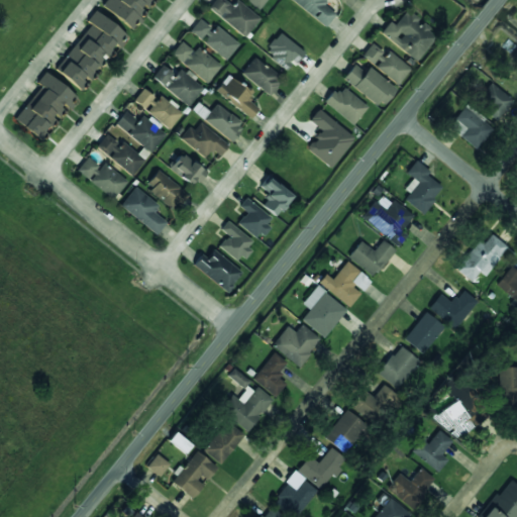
[(156,0),(109,0),(103,8),(132,30),(146,12),(147,12),(156,0)]
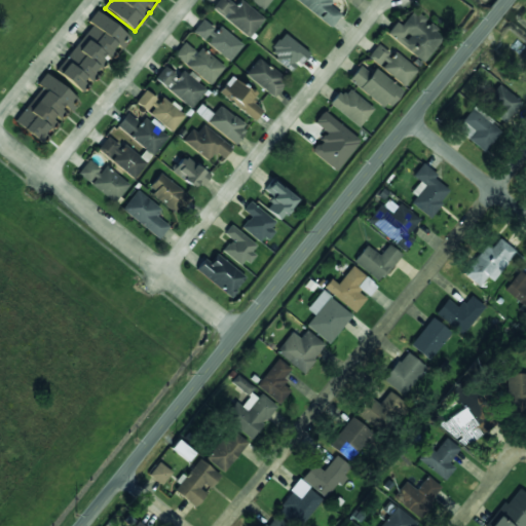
[(239,0),(236,6),(228,0),(217,0),(211,9),(250,38),(264,19),(239,0)]
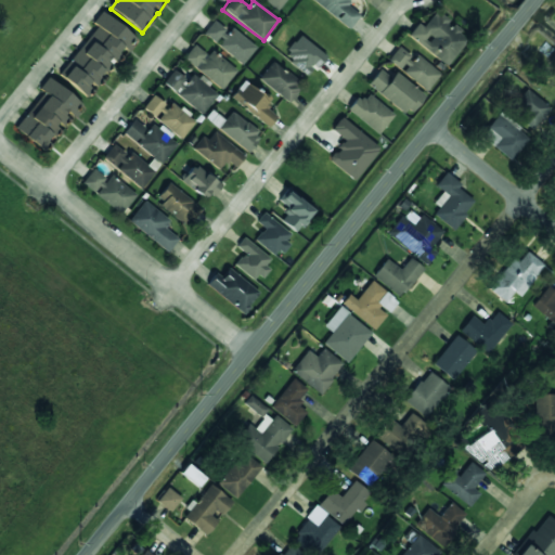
[(285,0),(262,0),(276,11),(285,0)]
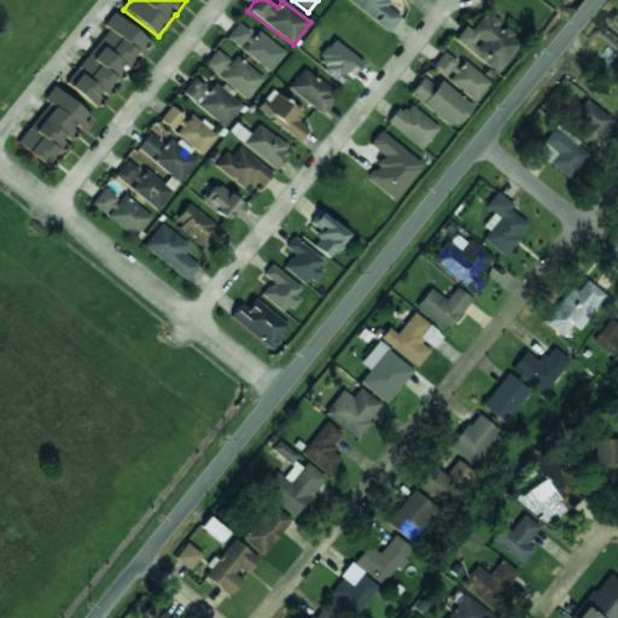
[(348,0),(388,33),(401,18),(386,5),(390,0),(348,0)]
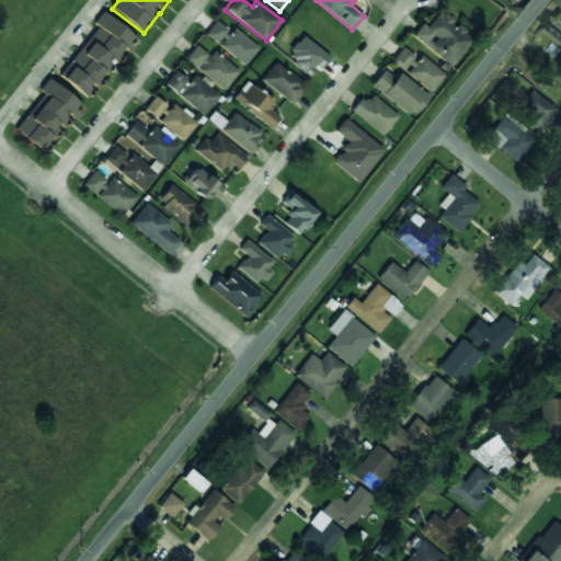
[(412,35),(450,67),(472,39),(455,25),(456,24),(441,11),(426,27),(422,23),(412,35)]
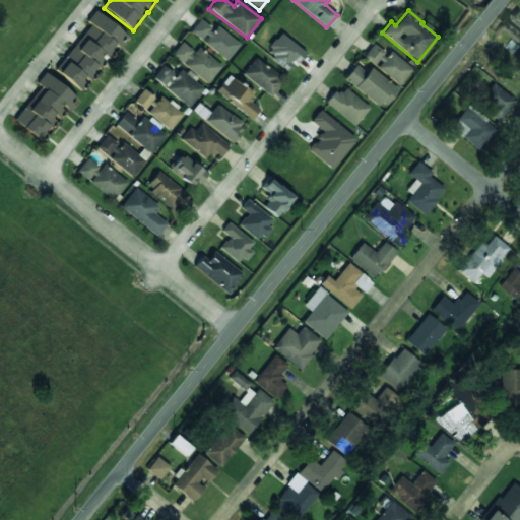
[(55,72),(82,92),(96,75),(93,73),(116,45),(120,48),(128,37),(94,11),(86,21),(90,24),(55,72)]
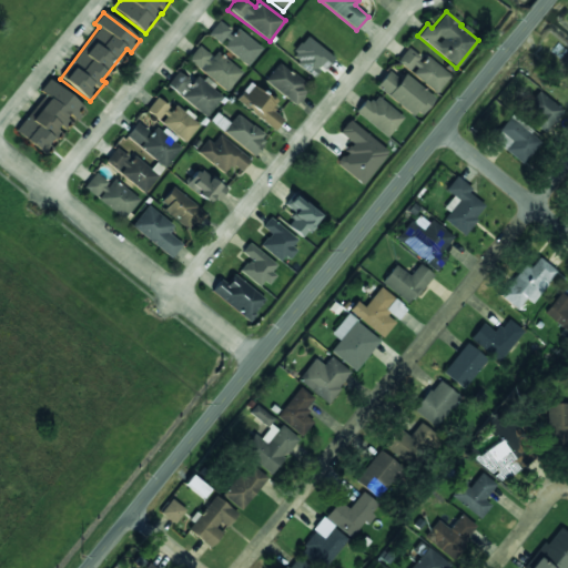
[(239,29),(234,34),(219,22),(209,34),(247,67),(262,49),(239,29)]
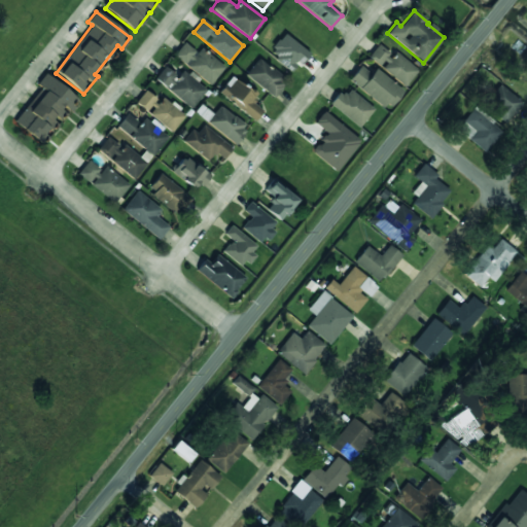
[(300,65),(309,54),(284,34),(268,54),(290,71),(297,63),(300,65)]
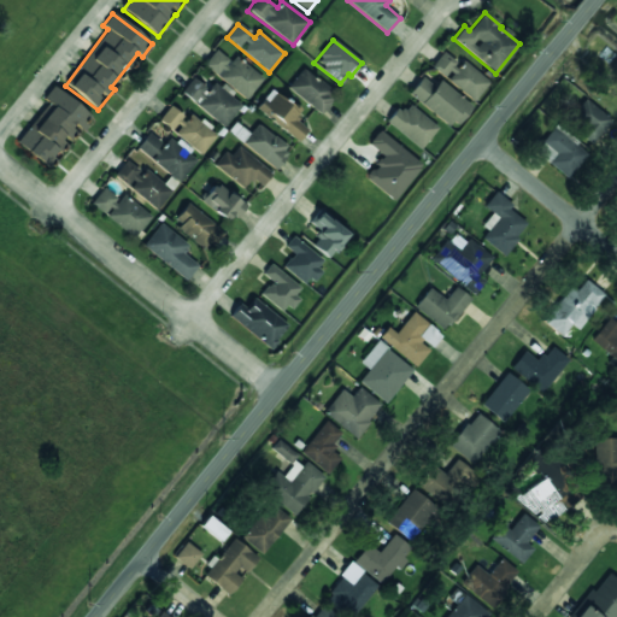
[(236,57),(231,63),(216,50),(204,65),(246,100),(264,80),(236,57)]
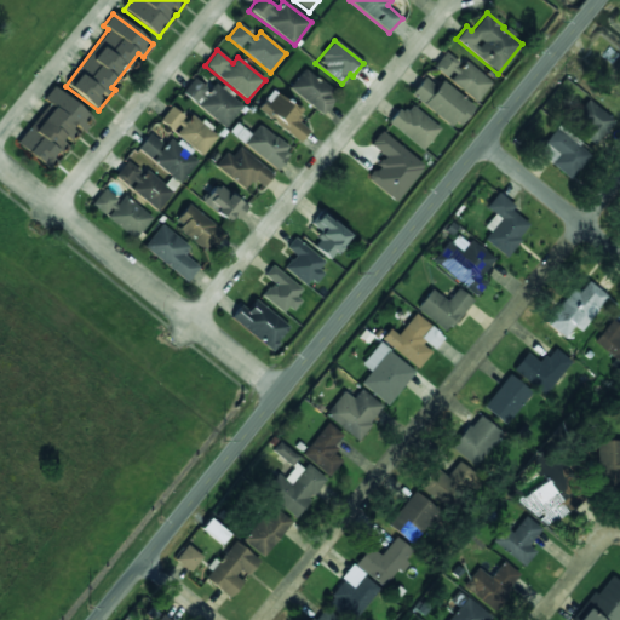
[(432,67),(476,102),(492,84),(465,62),(461,67),(445,52),(432,67)]
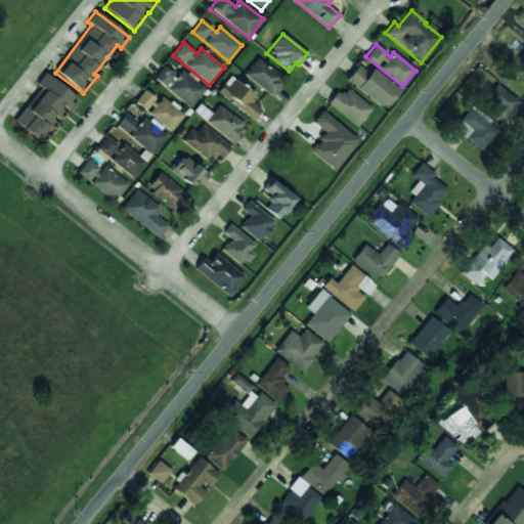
[(257,58),(245,74),(273,97),(286,81),(257,58)]
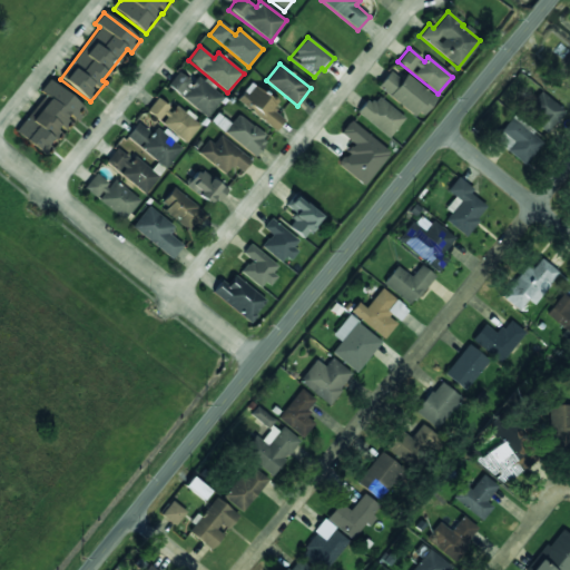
[(404,75),(401,80),(389,71),(376,88),(420,119),(435,97),(404,75)]
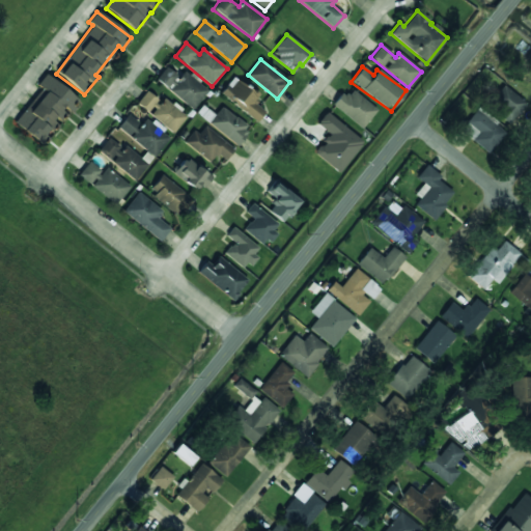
[(156,80),(194,109),(208,90),(185,72),(179,78),(166,67),(156,80)]
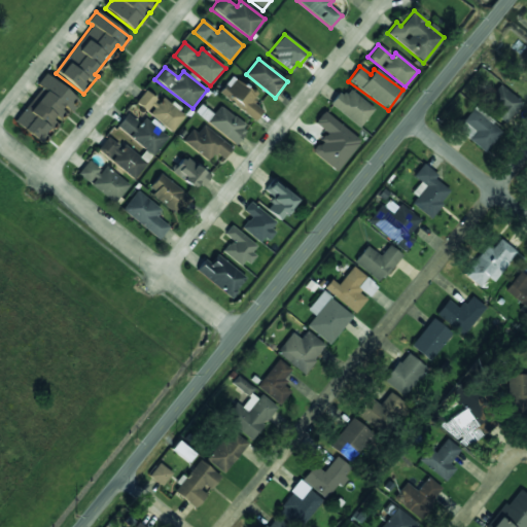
[(13,123),(40,143),(56,124),(55,121),(65,108),(71,112),(79,101),(44,74),(37,84),(40,88),(13,123)]
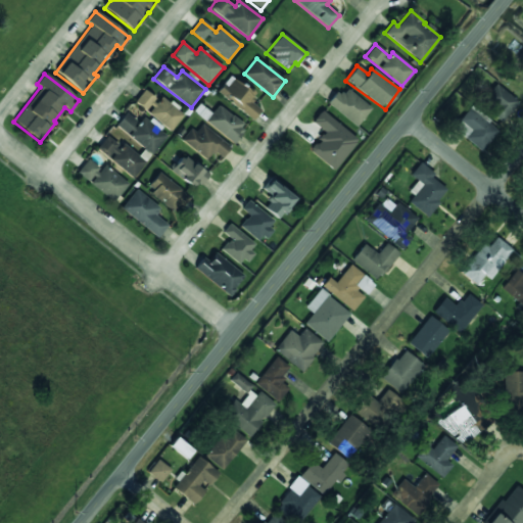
[(252,121),(260,110),(250,101),(255,96),(232,76),(218,91),(252,121)]
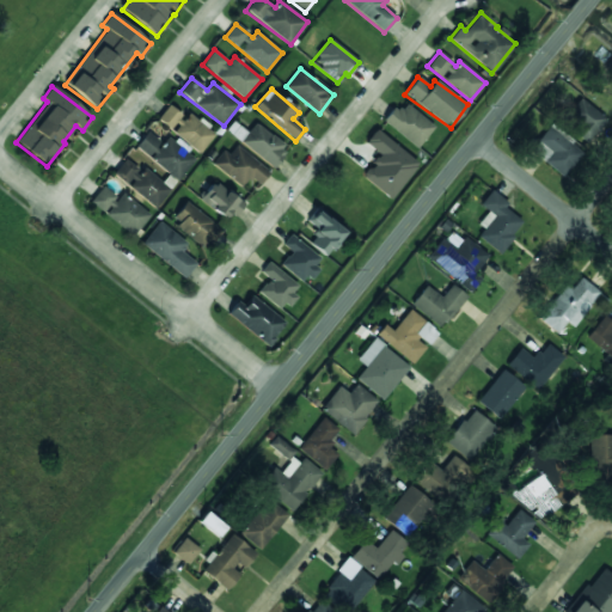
[(591,142),(606,117),(579,99),(563,124),(591,142)]
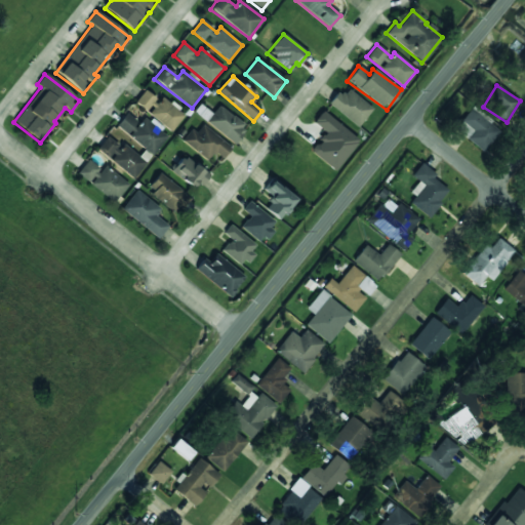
[(148,113),(171,131),(185,115),(162,96),(158,101),(145,90),(135,103),(148,112),(148,113)]
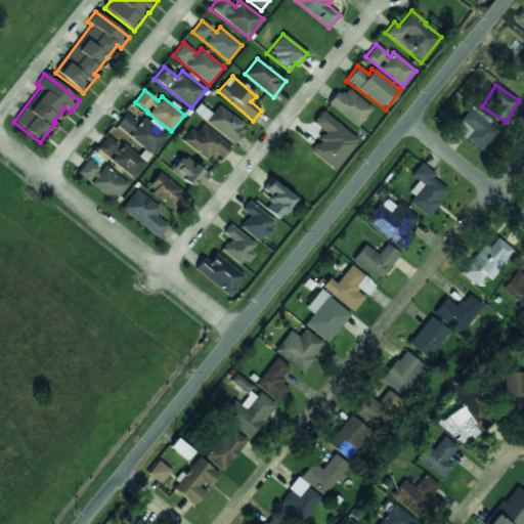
[(326,104),(358,127),(372,107),(347,90),(343,95),(336,91),(326,104)]
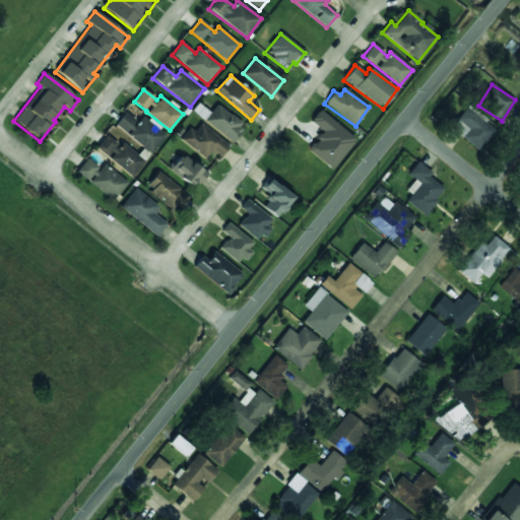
[(203,107),(198,114),(232,143),(245,128),(218,105),(210,113),(203,107)]
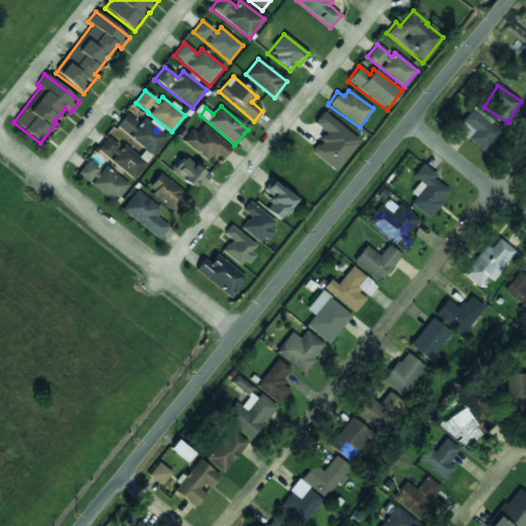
[(486,152),(501,129),(471,108),(455,130),(486,152)]
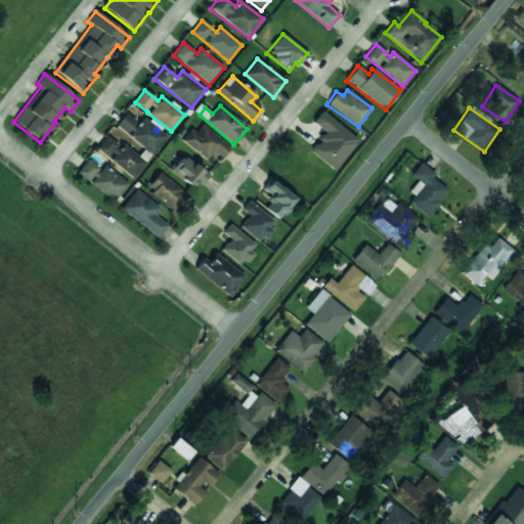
[(333,171),(358,141),(321,111),(312,122),(324,132),(309,150),(333,171)]
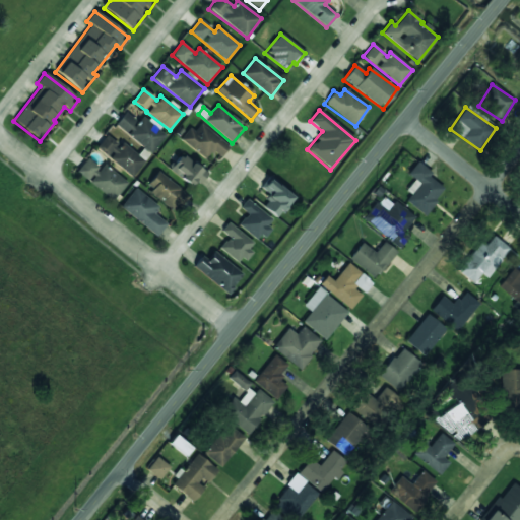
[(150,153),(167,134),(143,116),(138,122),(125,113),(115,125),(150,153)]
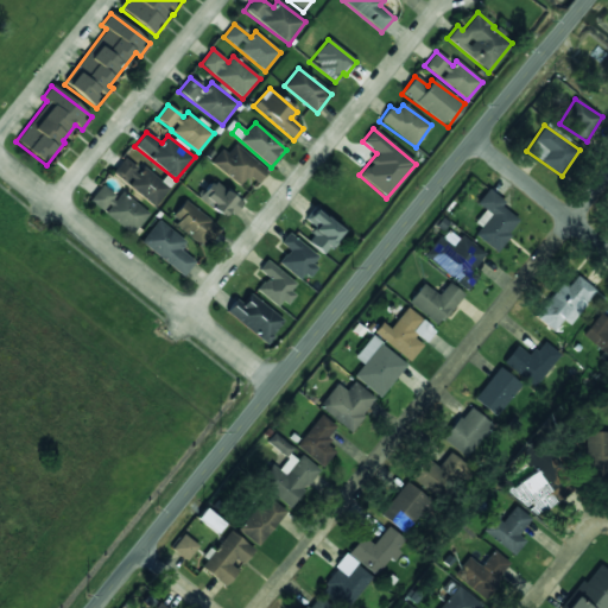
[(211,164),(241,187),(248,177),(259,184),(268,171),(235,145),(228,153),(222,150),(211,164)]
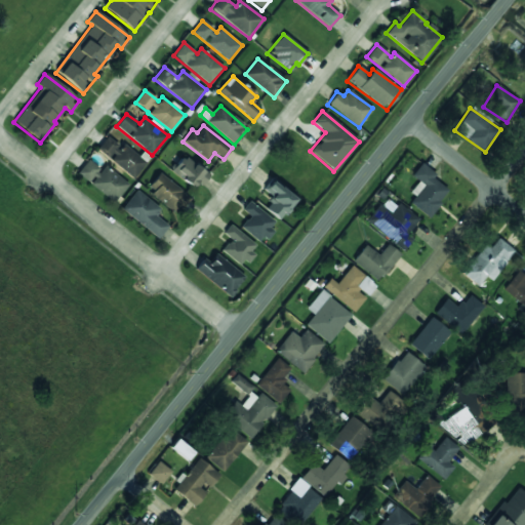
[(96,151),(134,178),(147,162),(123,145),(121,148),(107,137),(96,151)]
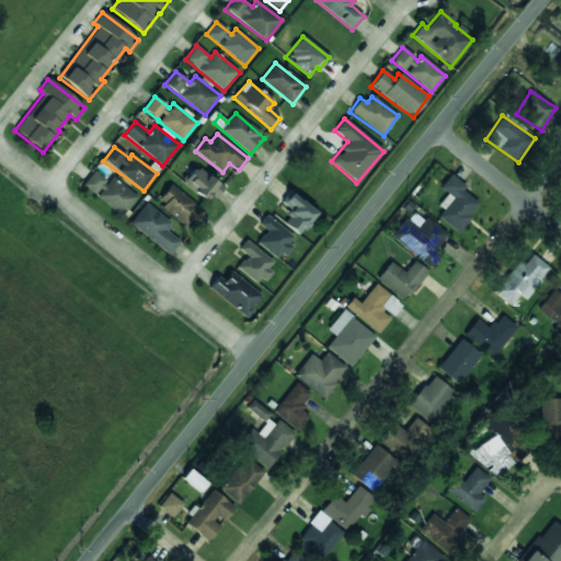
[(222,185),(195,167),(183,185),(210,203),(222,185)]
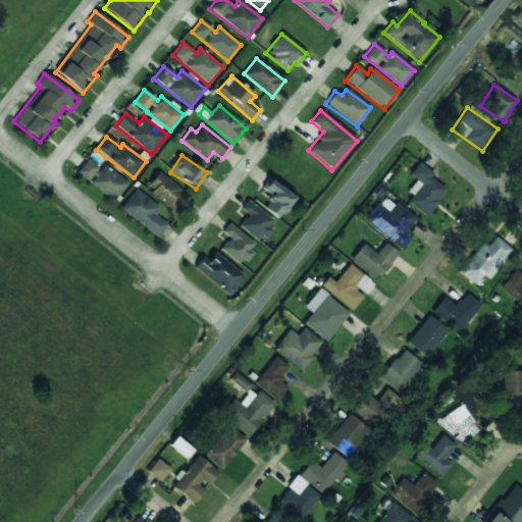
[(77,172),(112,202),(128,184),(105,164),(100,170),(88,159),(77,172)]
